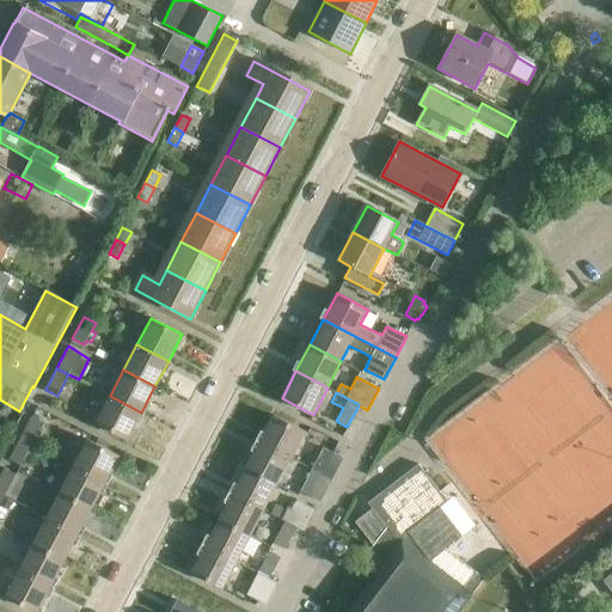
[(127,439),(141,412),(110,396),(96,422),(127,439)]
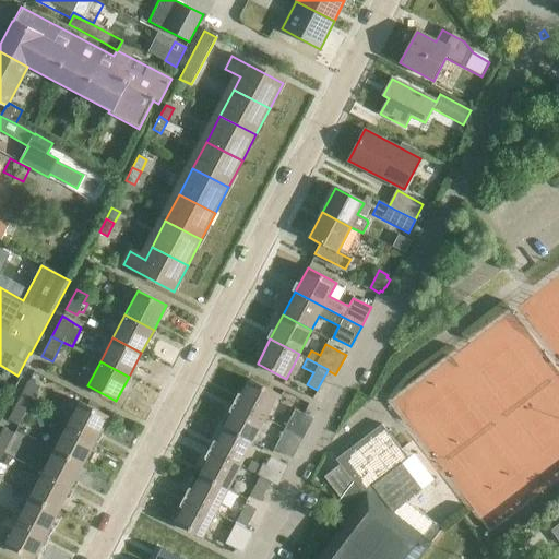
[(237,404),(265,418),(278,394),(249,379),(237,404)]
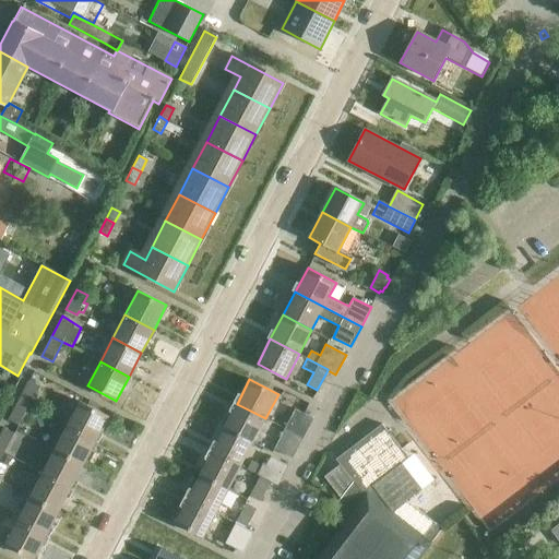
[(18,401),(28,406),(38,385),(28,380),(18,401)]
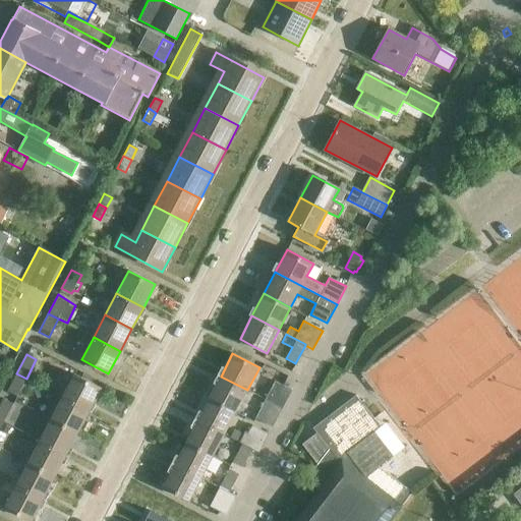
[(16,397),(26,379),(16,373),(7,392),(16,397)]
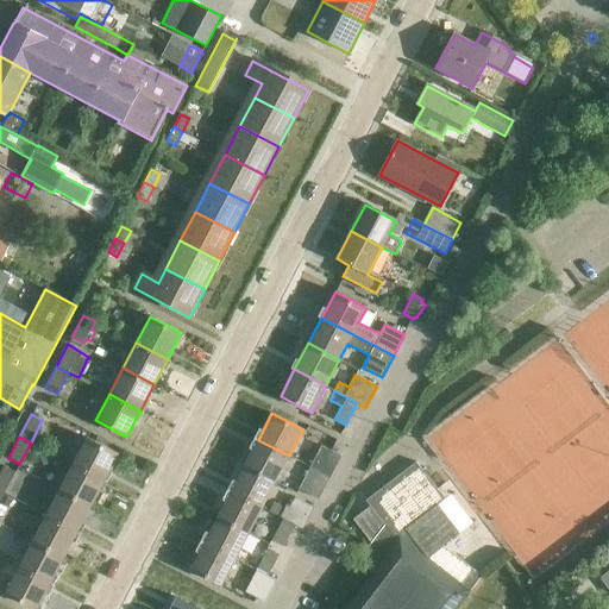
[(73,464),(104,481),(118,453),(87,438),(73,464)]
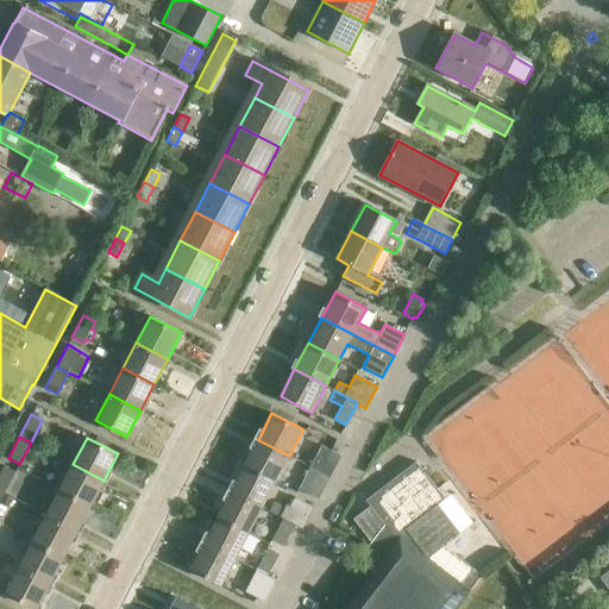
[(276,482),(289,456),(258,440),(244,465),(276,482)]
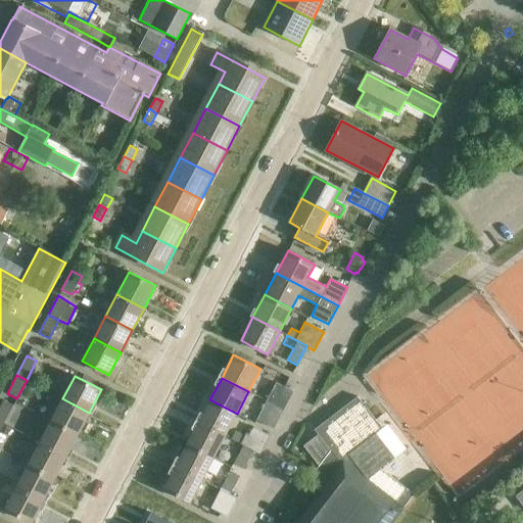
[(277,382),(267,401),(276,406),(283,410),(293,391),(277,382)]
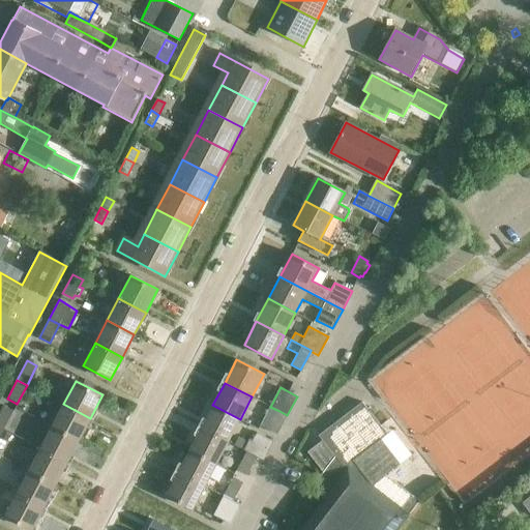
[(324,496),(297,529),(395,529),(419,500),(385,474),(399,464),(373,430),(380,424),(361,401),(318,435),(321,440),(306,451),(322,471),(311,486),(324,496)]
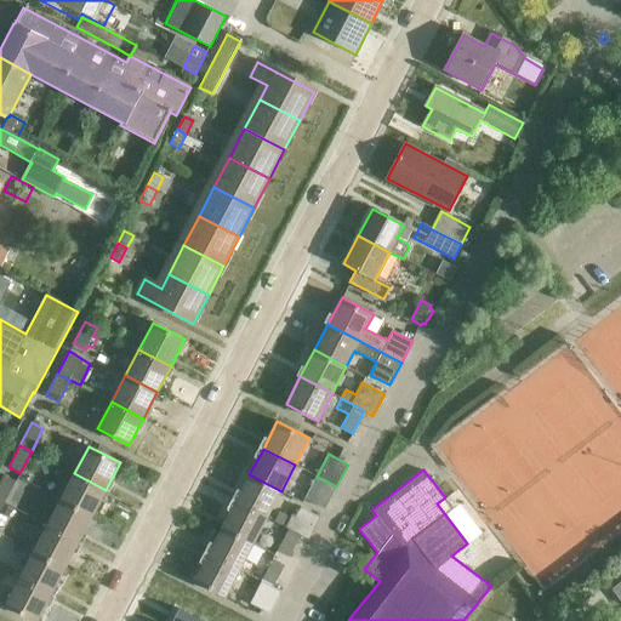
[(92,517),(106,490),(74,473),(61,500),(92,517)]
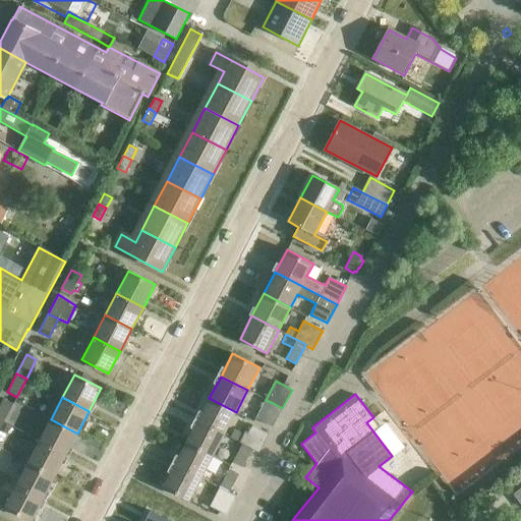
[(224,433),(236,412),(209,398),(197,420),(224,433)]
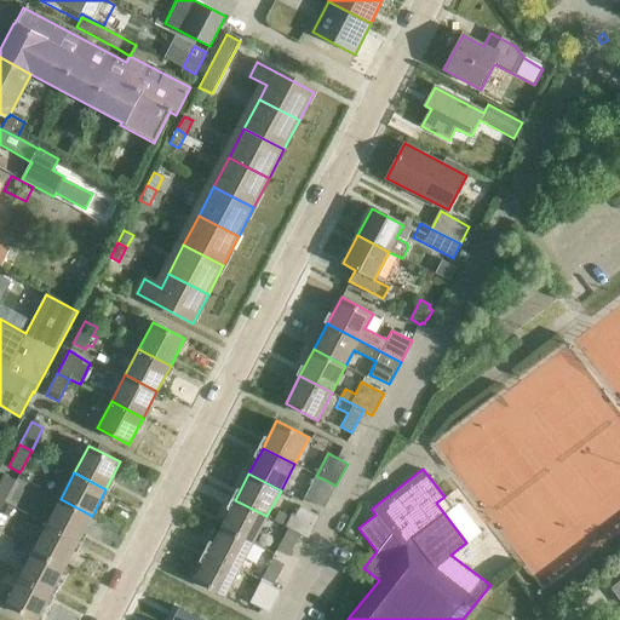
[(0,481),(0,500),(4,503),(16,481),(4,475),(0,481)]
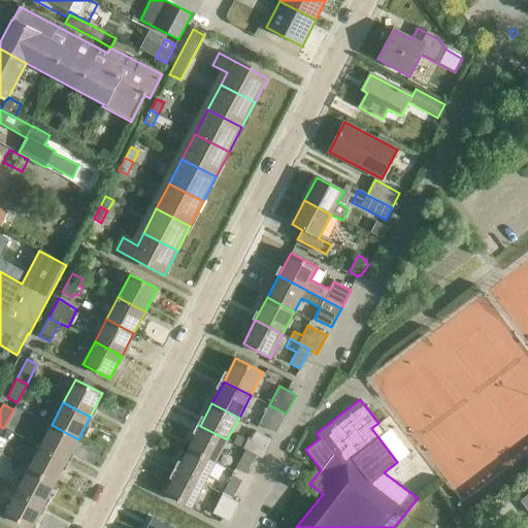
[(269,405),(260,423),(269,428),(276,431),(286,414),(278,409),(269,405)]
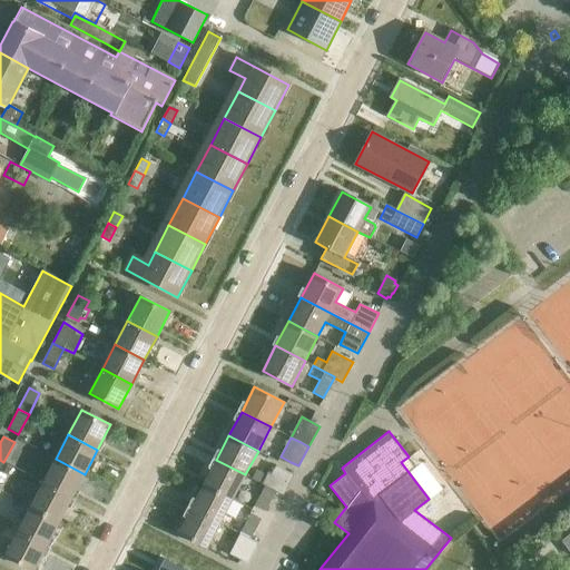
[(72,498),(85,474),(56,459),(43,483),(72,498)]
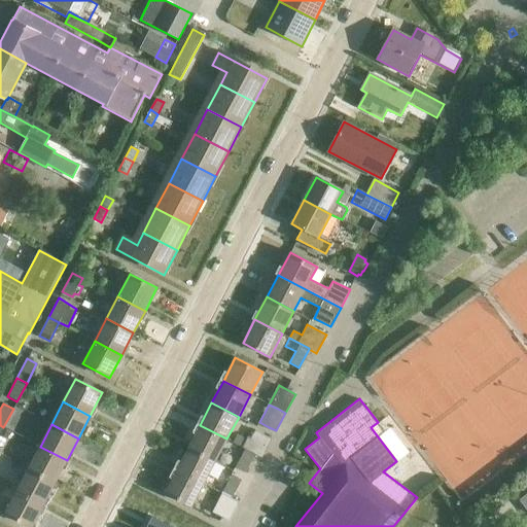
[(215,461),(226,438),(200,425),(188,447),(215,461)]
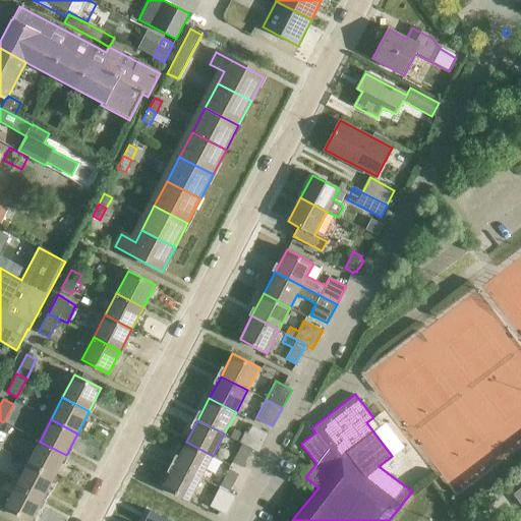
[(242,444),(251,449),(252,448),(258,452),(269,433),(252,425),(249,432),(245,430),(243,433),(235,429),(231,438),(242,444)]
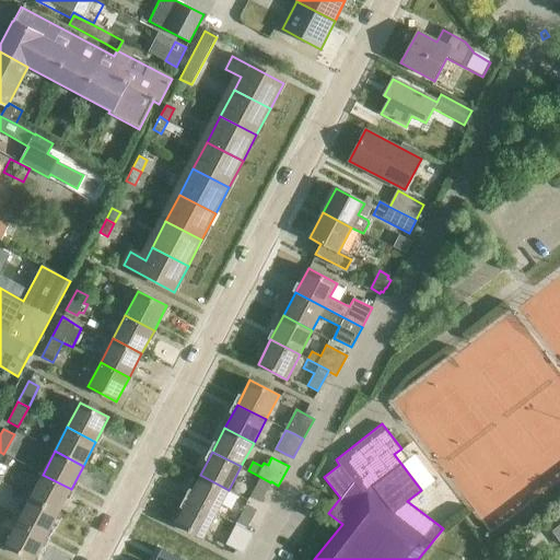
[(58,513),(71,489),(43,475),(30,498),(58,513)]
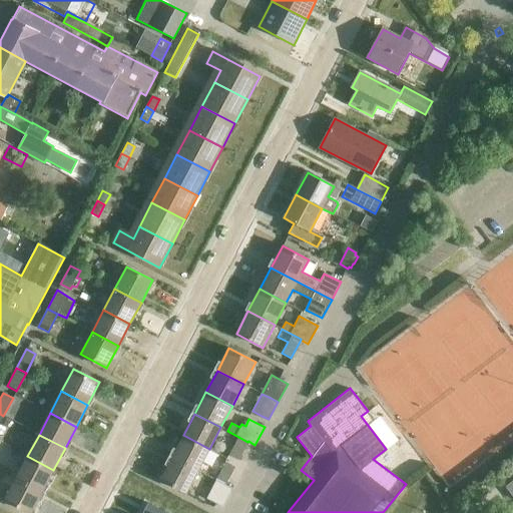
[(198,470),(209,449),(183,435),(172,457),(198,470)]
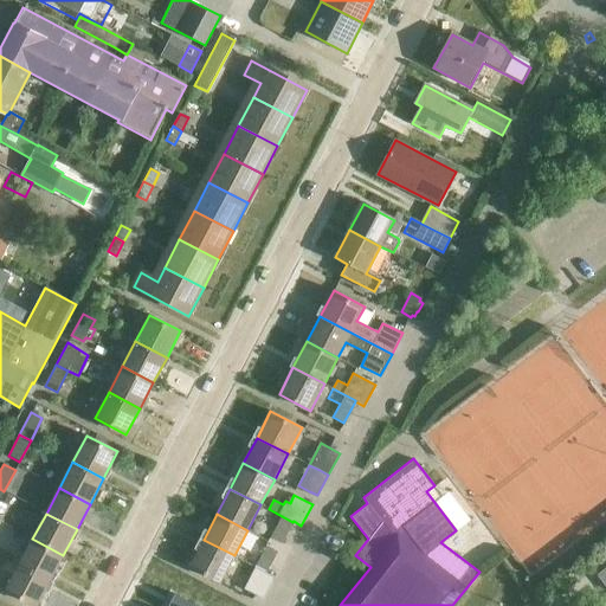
[(282,542),(292,522),(282,516),(271,536),(282,542)]
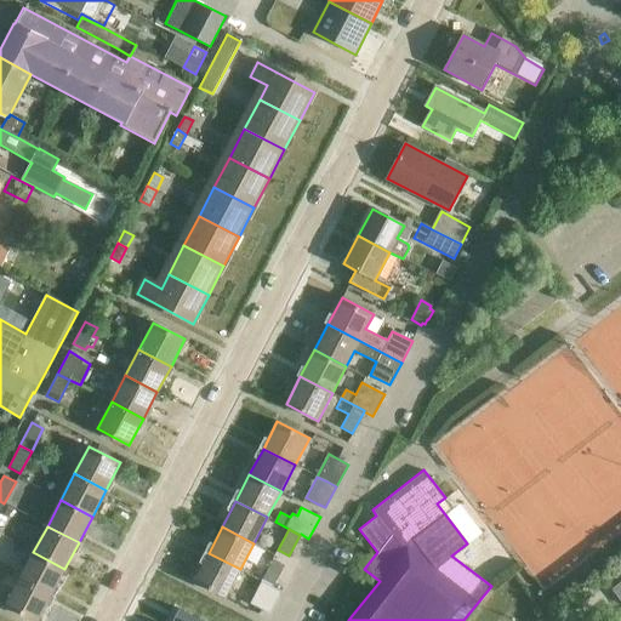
[(51,596),(64,569),(33,552),(20,579),(51,596)]
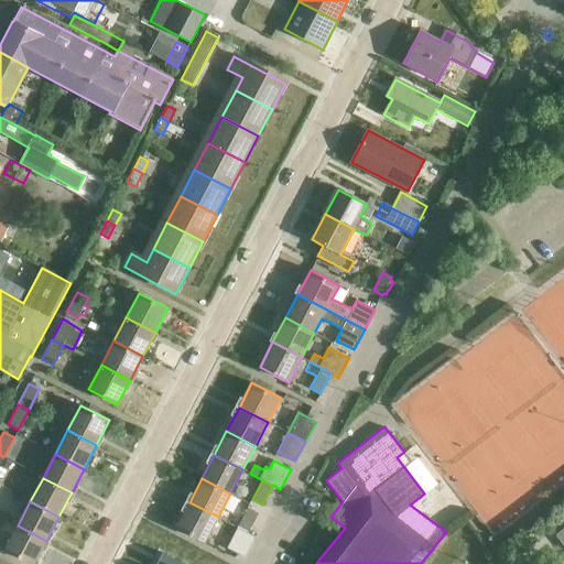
[(205,542),(218,517),(190,502),(176,527),(205,542)]
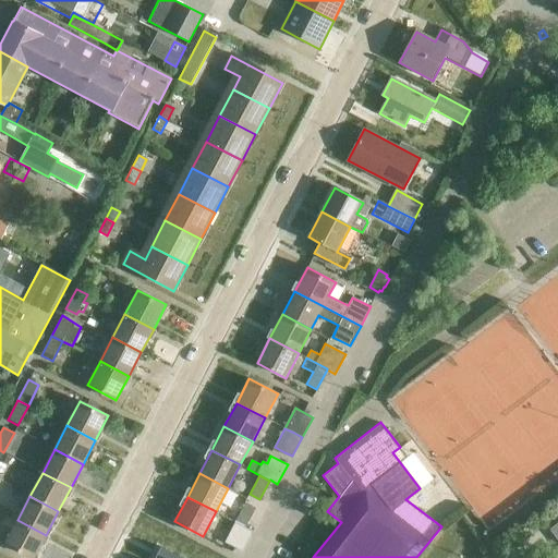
[(245,526),(255,507),(245,501),(239,514),(229,510),(226,517),(235,522),(245,526)]
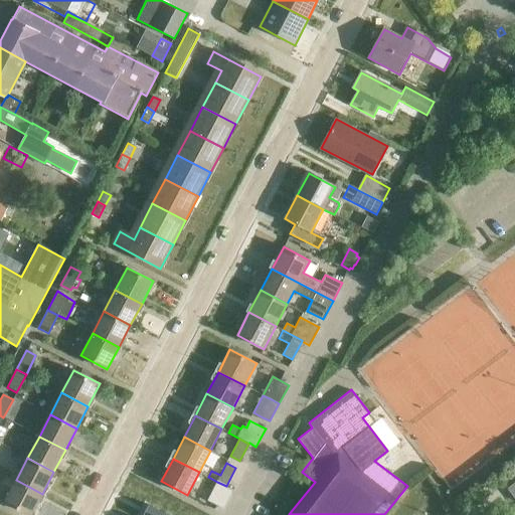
[(28,514),(30,514),(42,494),(16,480),(4,502),(28,514)]
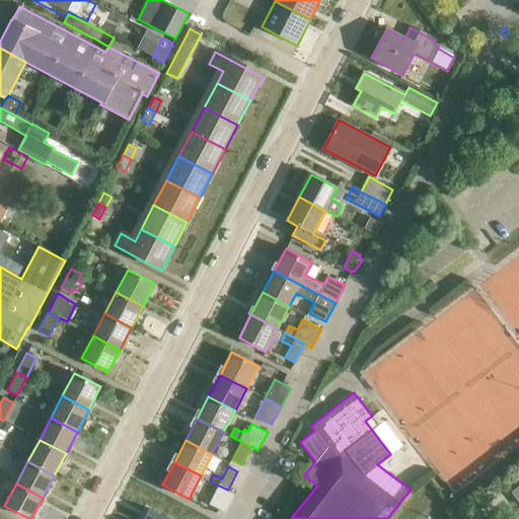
[(235,494),(228,490),(219,486),(209,504),(226,512),(235,494)]
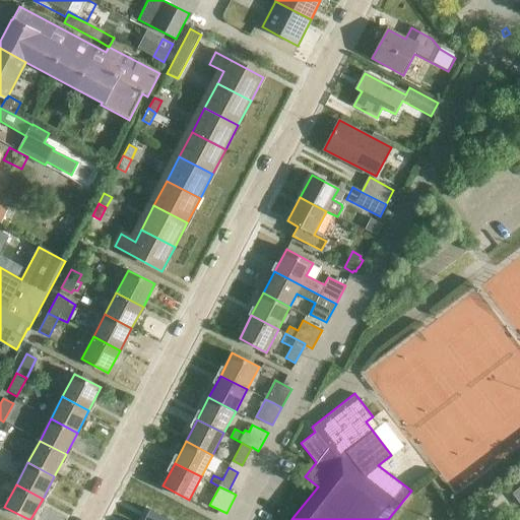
[(169,519),(149,510),(149,511),(150,513),(146,519),(169,519)]
